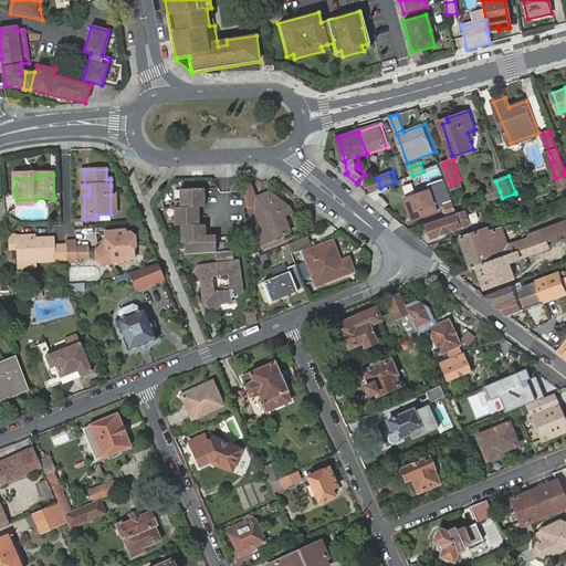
[(446,177),(429,184),(432,190),(433,189),(438,203),(439,206),(447,202),(454,199),(446,177)]
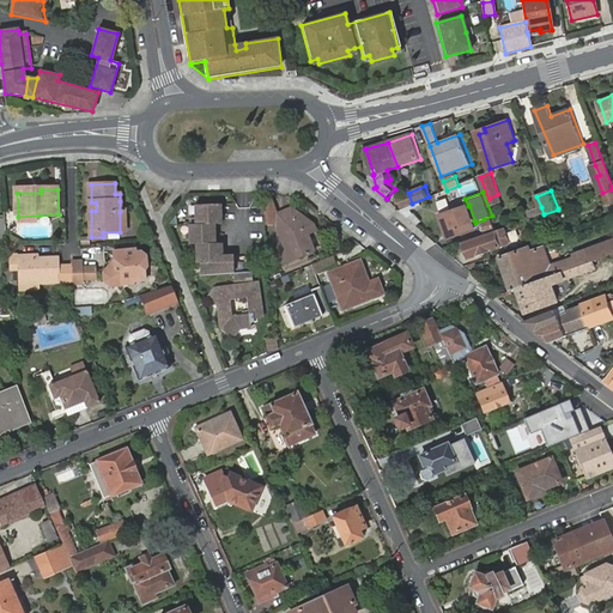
[(405,207),(412,204),(408,193),(400,196),(405,207)]
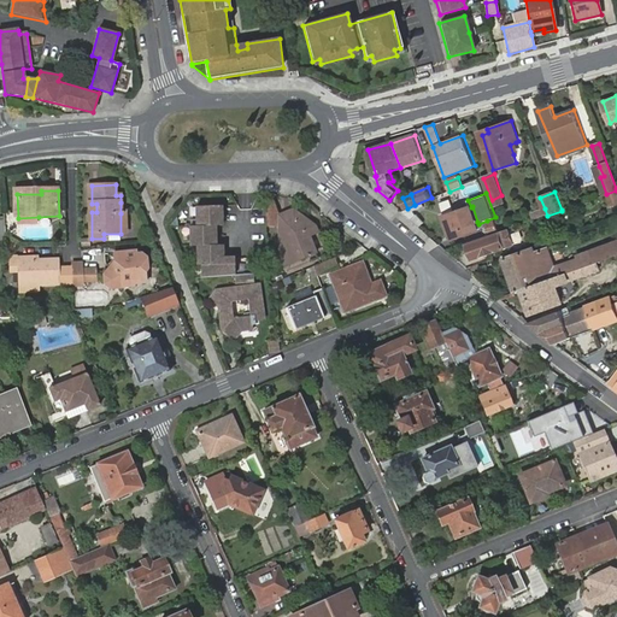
[(492,200),(489,200),(492,207),(505,204),(501,195),(492,200)]
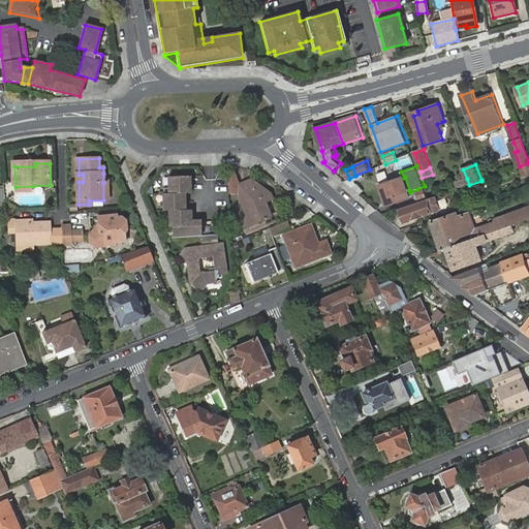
[(240,194),(240,218),(244,227),(270,216),(263,203),(272,198),(270,194),(252,180),(240,185),(236,173),(228,170),(228,194),(240,194)]
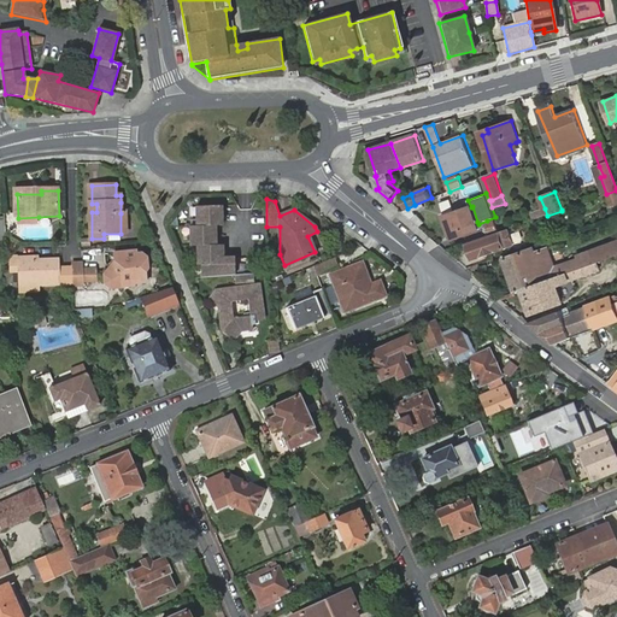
[(223,206),(197,207),(197,227),(191,227),(191,246),(198,246),(198,266),(203,265),(203,277),(236,276),(235,257),(224,258),(224,246),(218,246),(217,227),(223,225),(223,206)]
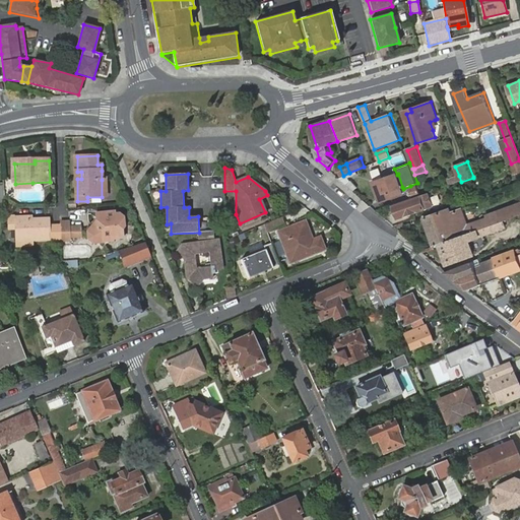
[(394,180),(399,179),(398,174),(397,175),(374,183),(381,201),(405,193),(403,189),(402,187),(398,189),(394,180)]
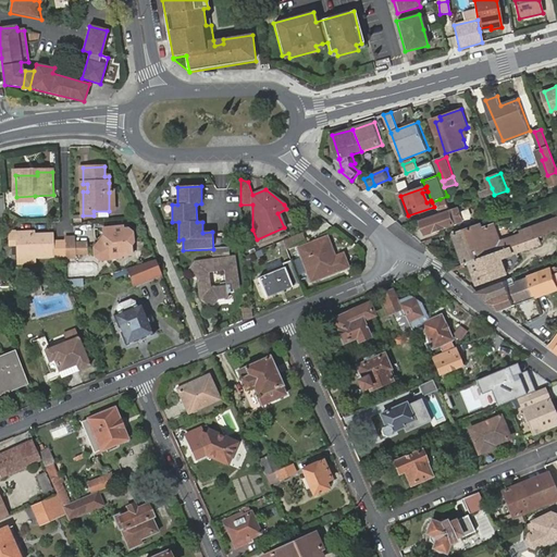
[(492,188),(480,193),(482,198),(494,195),(492,188)]
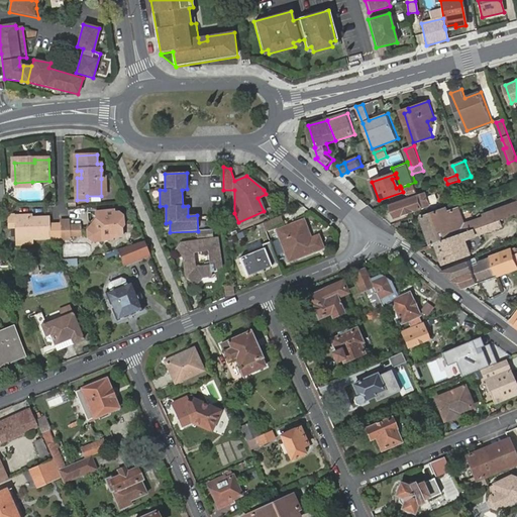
[(418,193),(415,182),(408,185),(412,195),(418,193)]
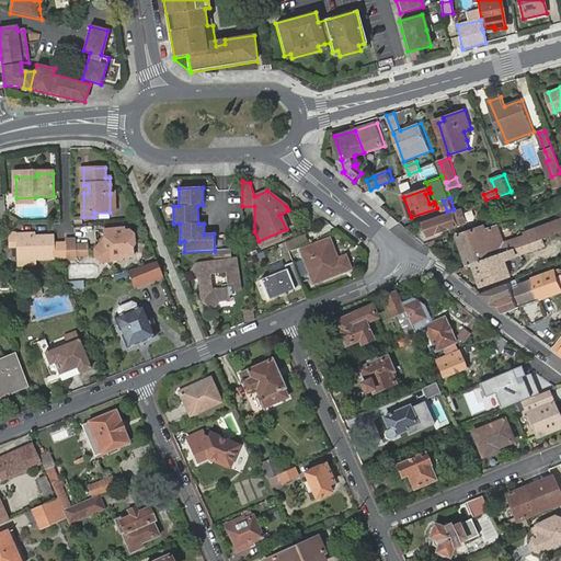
[(425,222),(431,236),(460,225),(468,221),(464,209),(425,222)]
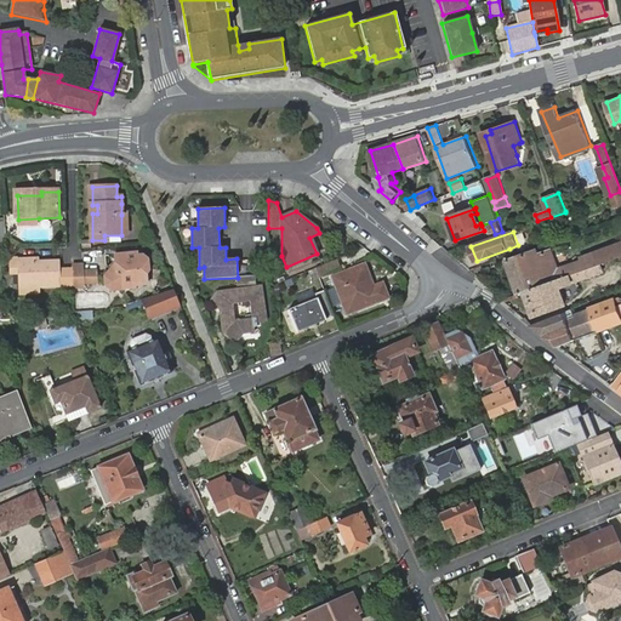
[(620,257),(620,243),(584,258),(585,261),(560,271),(553,250),(540,255),(537,250),(506,262),(518,295),(523,292),(596,267),(602,265),(620,257)]
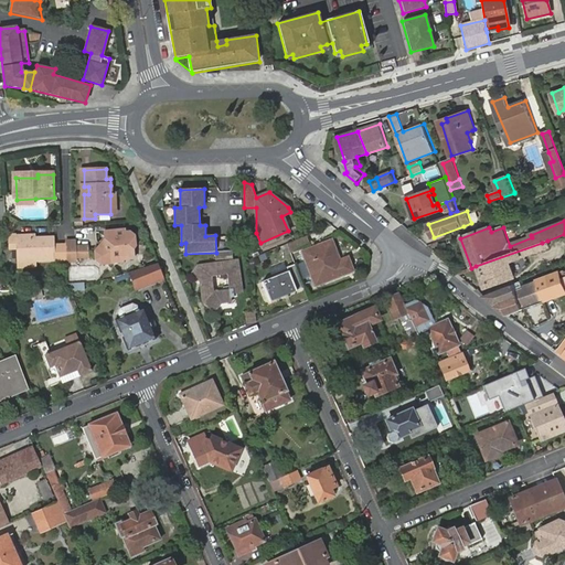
[(105,246),(100,246),(97,251),(97,257),(103,262),(112,260),(112,263),(123,262),(123,259),(134,258),(132,244),(135,244),(134,235),(129,231),(124,232),(124,228),(104,231),(105,246)]
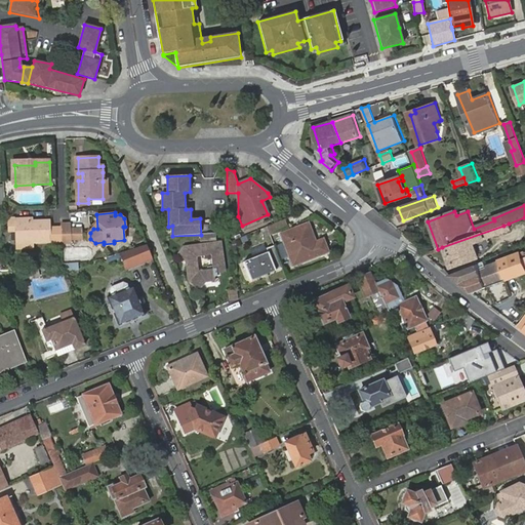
[(76,223),(87,220),(85,213),(75,215),(76,223)]
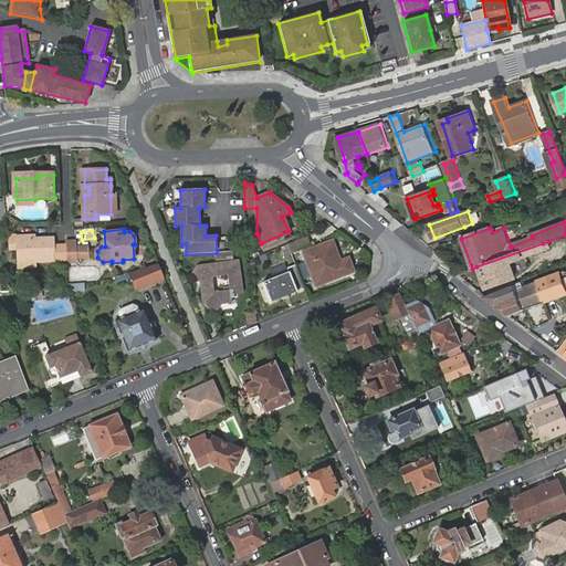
[(312,244),(307,236),(287,244),(291,253),(312,244)]
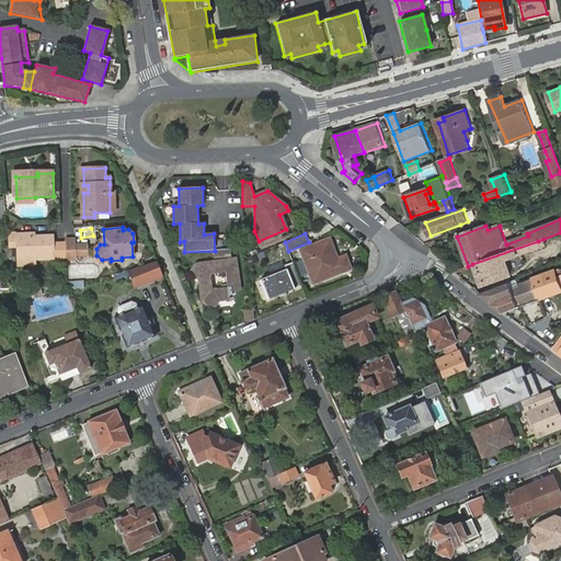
[(16,261),(66,259),(66,243),(54,243),(53,237),(35,238),(31,238),(31,235),(15,236),(16,261)]
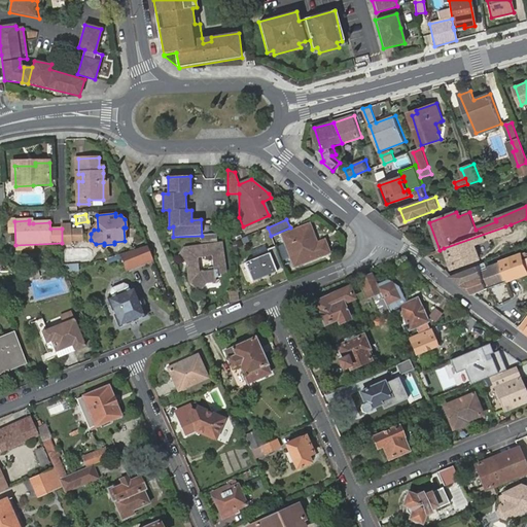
[(310,235),(313,233),(309,222),(281,234),(293,266),(329,252),(324,239),(317,242),(314,243),(310,235)]
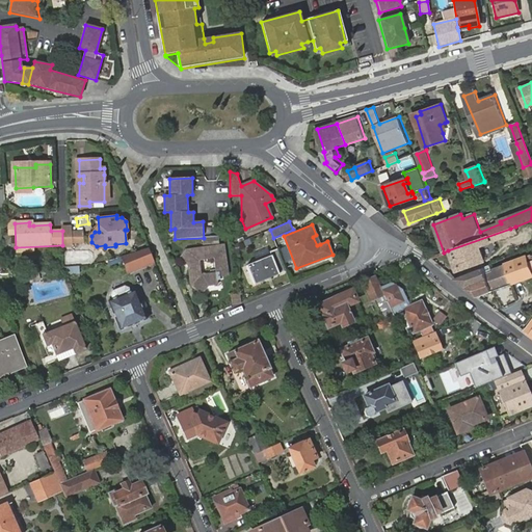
[(72,227),(62,225),(62,231),(62,245),(63,248),(73,247),(72,243),(72,233),(72,227)]
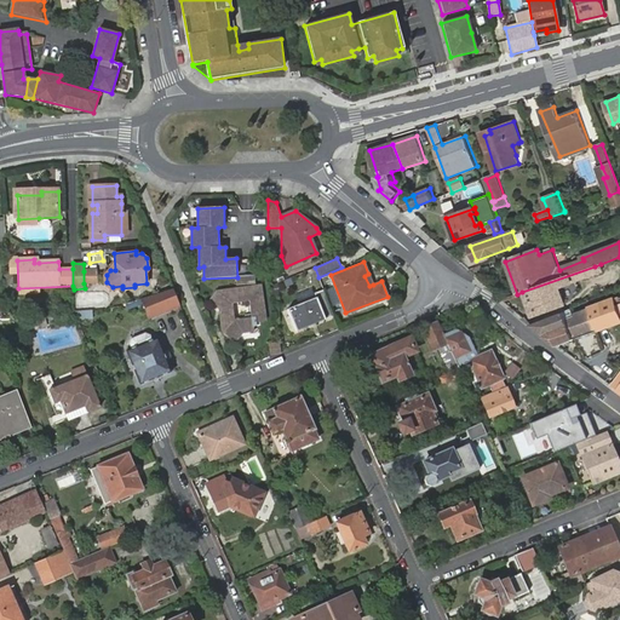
[(595,267),(522,292),(532,316),(562,305),(561,302),(564,300),(558,287),(563,286),(567,283),(568,285),(598,274),(595,267)]
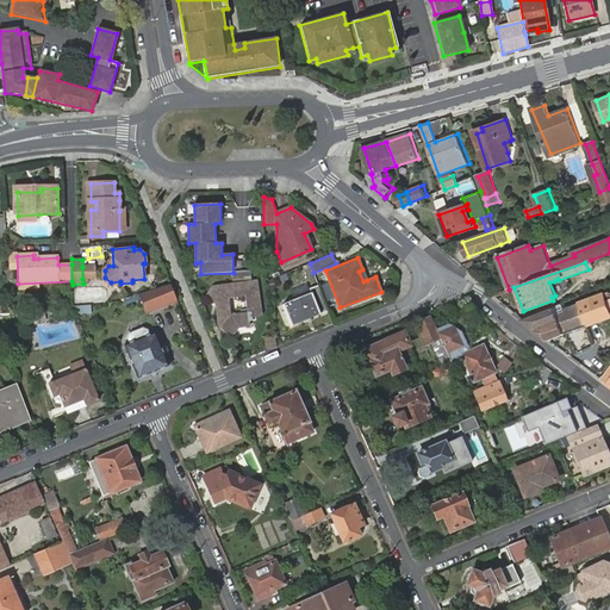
[(95,267),(82,267),(82,279),(95,279),(95,267)]
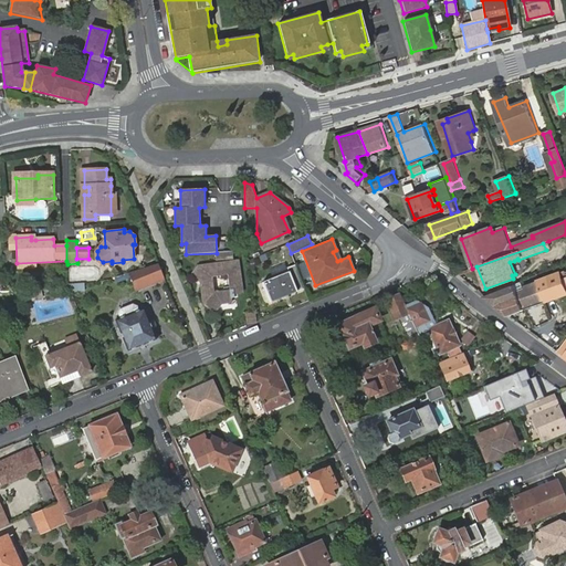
[(520,273),(514,261),(510,262),(515,274),(520,273)]
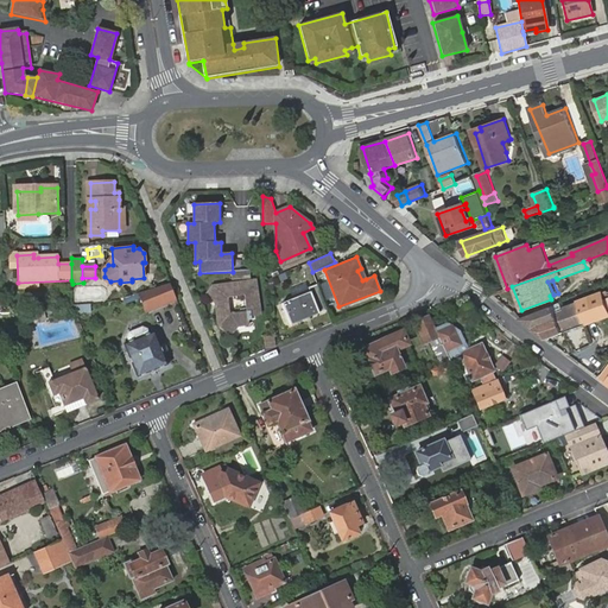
[(261,315),(257,282),(214,286),(207,296),(217,304),(221,329),(230,336),(239,327),(249,325),(249,321),(253,321),(252,316),(261,315)]
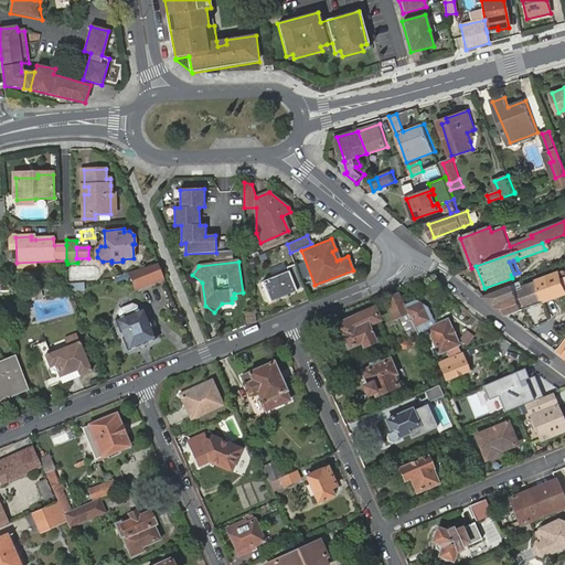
[(130,273),(138,289),(164,278),(158,263),(130,273)]
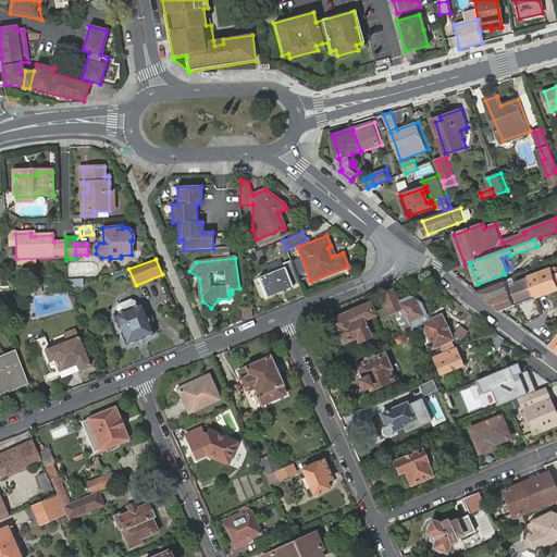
[(267,297),(300,284),(291,260),(283,263),(285,269),(259,279),(267,297)]
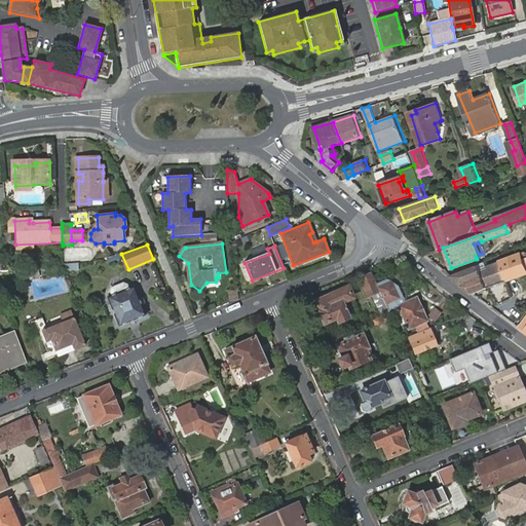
[(525,253),(501,262),(509,280),(525,273),(525,265),(524,258),(525,256),(525,253)]
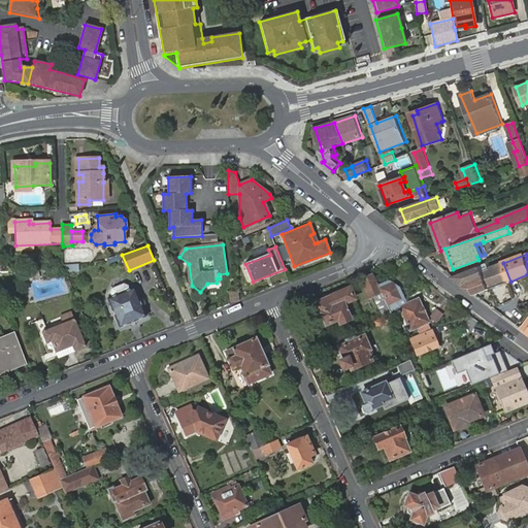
[(485,275),(490,289),(510,282),(503,263),(490,267),(491,269),(489,270),(484,272),(485,275)]
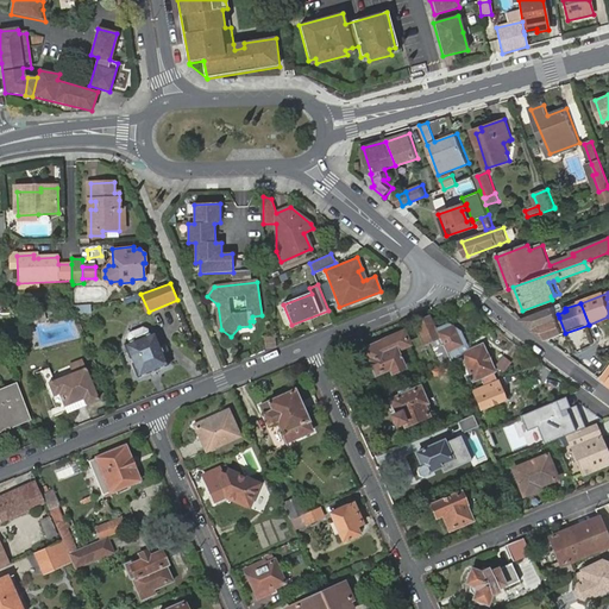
[(93,314),(92,305),(75,307),(77,315),(93,314)]
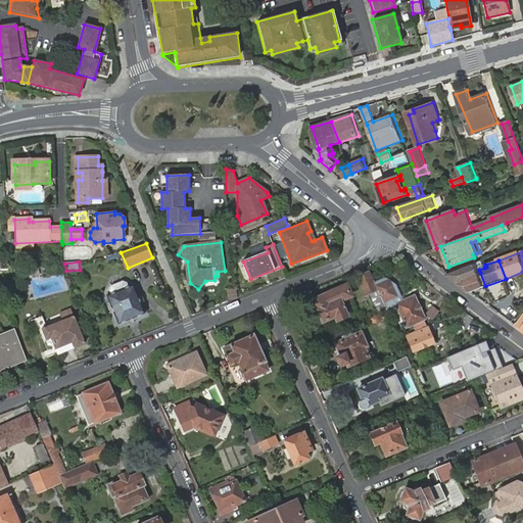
[(476,264),(448,274),(461,284),(467,277),(480,273),(479,270),(476,264)]
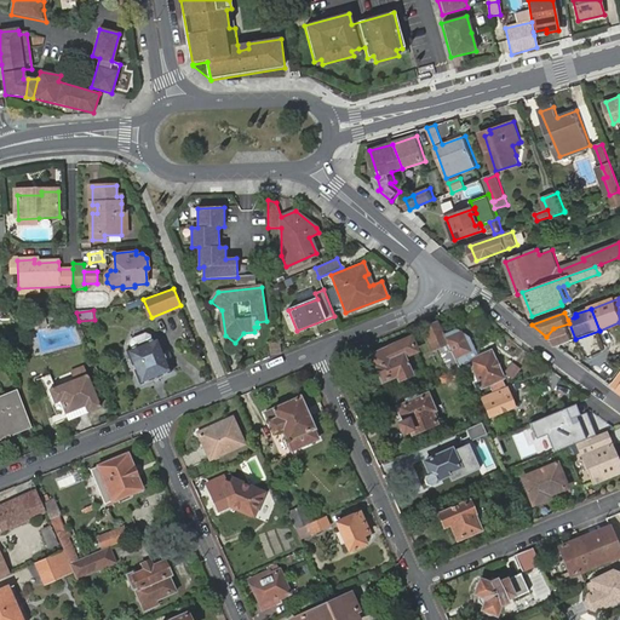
[(45,314),(30,315),(33,327),(46,323),(45,314)]
